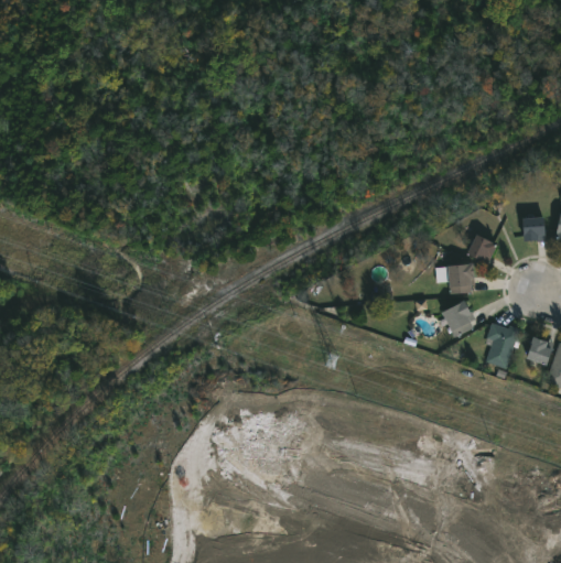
[(542,216),(543,234),(546,234),(546,241),(539,242),(539,239),(522,240),(521,217),(542,216)]
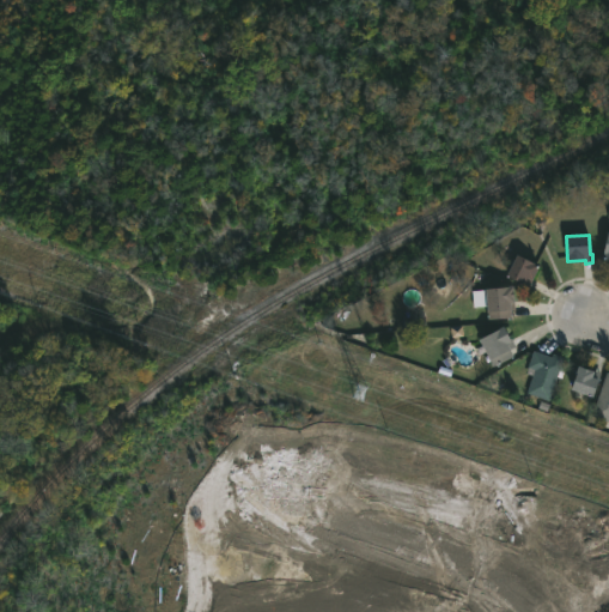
[(534,280),(530,288),(505,277),(516,255),(539,267),(533,279),(534,280)]
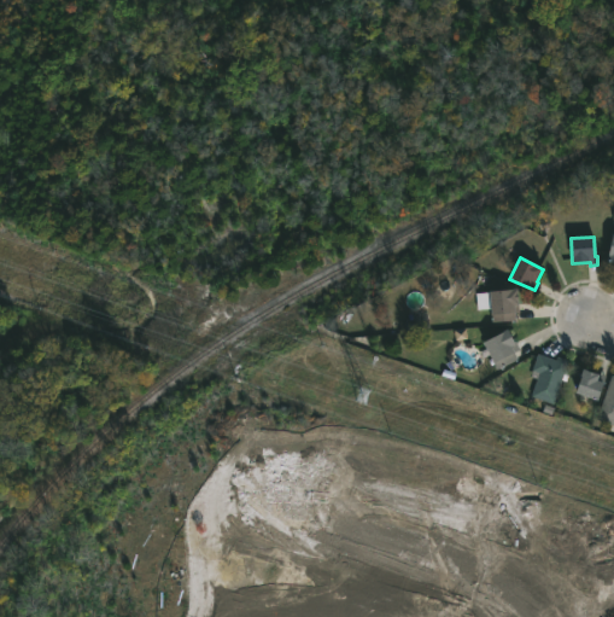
[(520,303),(521,313),(515,313),(516,319),(493,321),(493,314),(491,314),(490,309),(479,309),(478,294),(487,292),(487,291),(519,289),(520,303)]
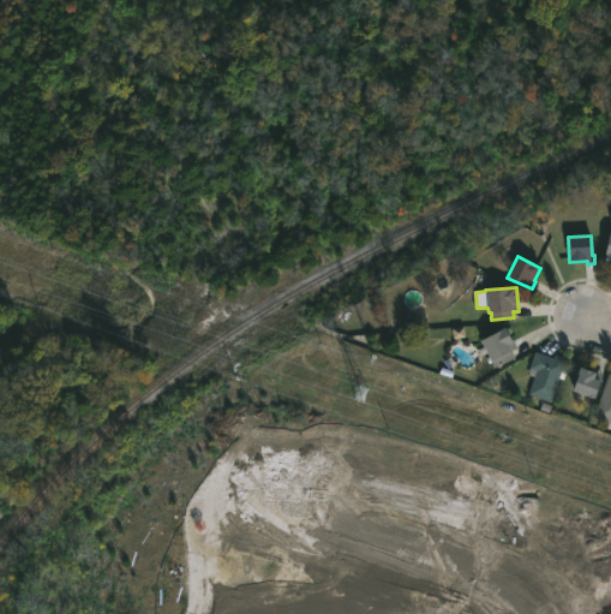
[(504,327),(511,341),(515,340),(520,349),(514,351),(517,358),(498,368),(493,359),(490,361),(479,340),(504,327)]
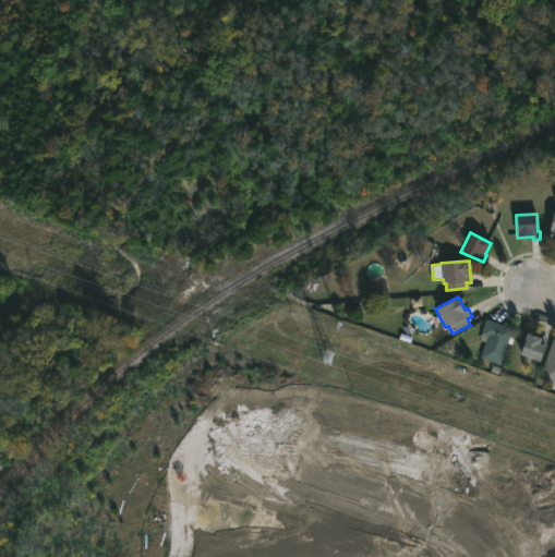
[(502,324),(504,325),(505,322),(515,325),(502,364),(481,358),(486,341),(480,339),(487,319),(502,324)]
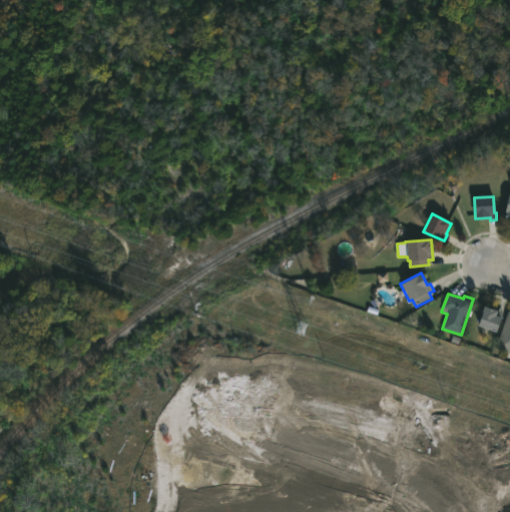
[(483,306),(504,313),(494,333),(475,326),(483,306)]
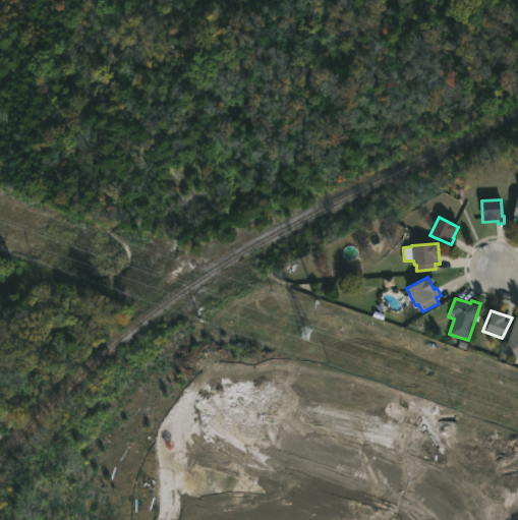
[(517,358),(505,354),(517,316),(517,358)]
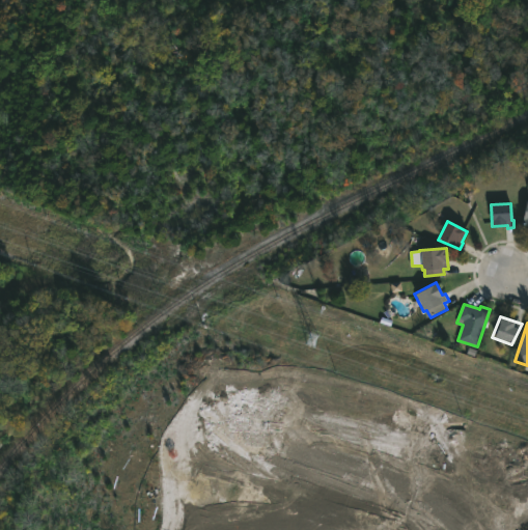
All buildings are outlined.
